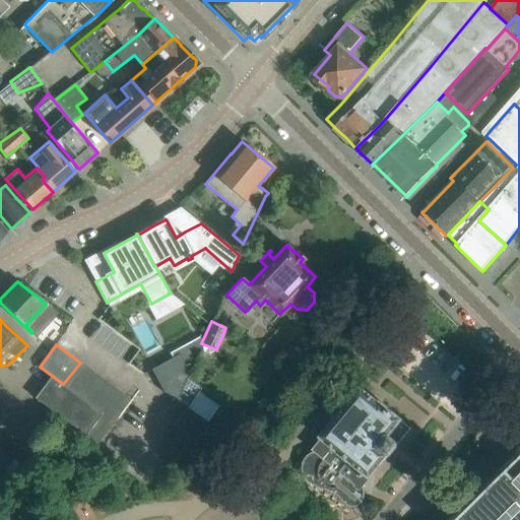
[(173,358),(151,369),(160,387),(164,392),(177,398),(185,381),(173,358)]
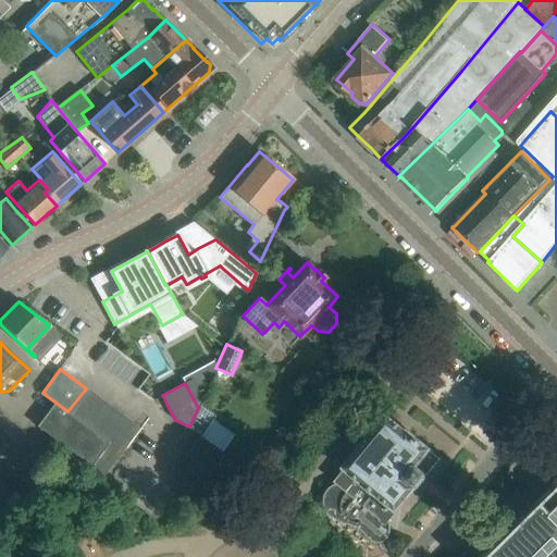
[(82,422),(99,397),(86,388),(67,411),(82,422)]
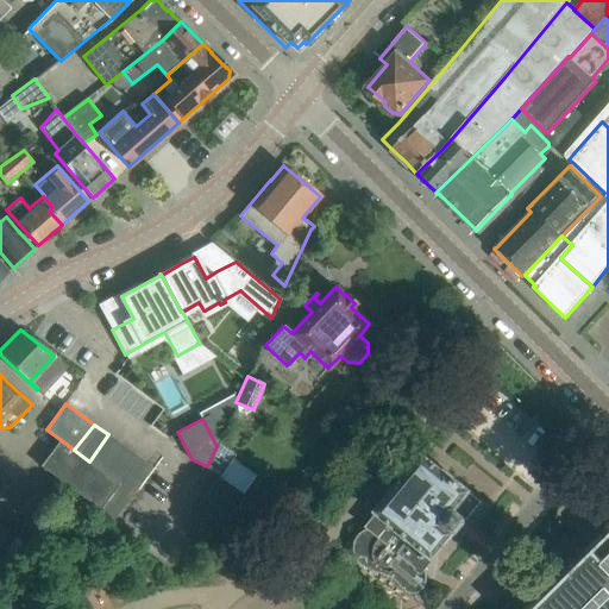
[(104,472),(123,445),(108,434),(89,462),(104,472)]
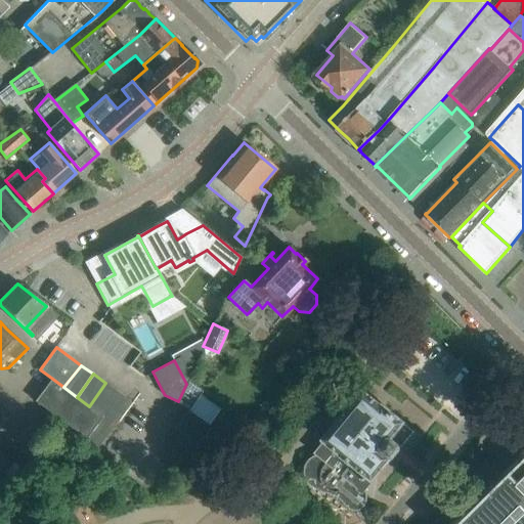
[(114,425),(101,416),(89,406),(77,397),(63,387),(51,378),(35,400),(97,446),(114,425)]
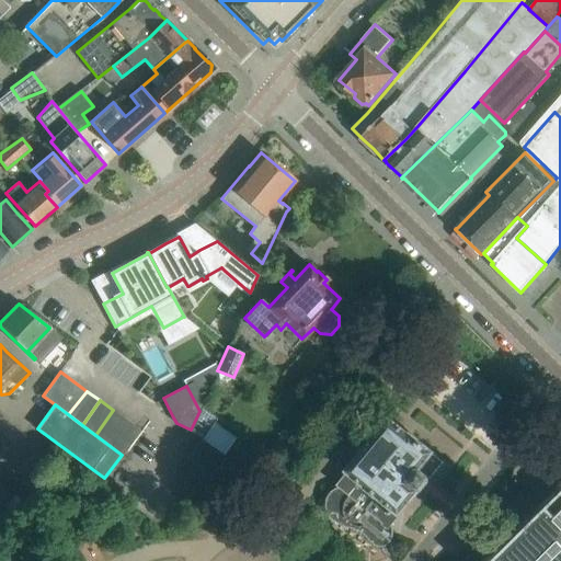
[(109,445),(126,420),(113,410),(95,435),(109,445)]
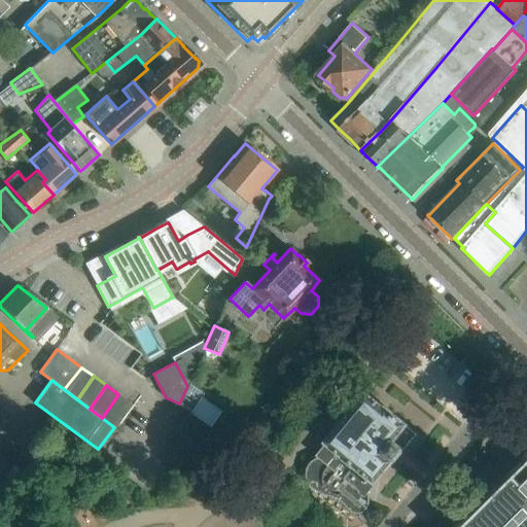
[(376,483),(395,460),(395,461),(405,449),(394,441),(408,425),(386,408),(385,409),(367,393),(316,456),(319,458),(316,459),(313,460),(311,463),(309,465),(307,469),(307,470),(307,472),(307,476),(307,478),(308,481),(309,484),(311,486),(314,489),(318,492),(322,494),(327,495),(331,496),(335,497),(337,498),(340,499),(342,501),(344,503),(352,512),(353,513),(355,513),(356,514),(358,514),(360,514),(362,513),(363,512),(365,511),(366,510),(369,507),(370,504),(370,501),(370,498),(370,495),(369,492),(376,483)]
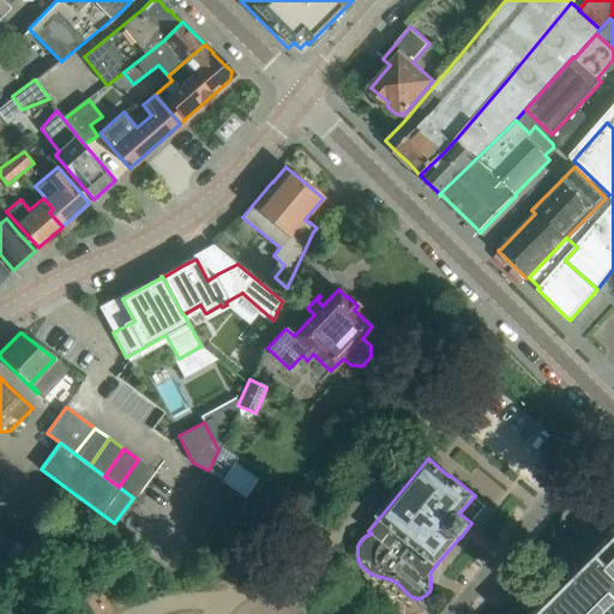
[(133,498),(152,470),(138,459),(119,487),(133,498)]
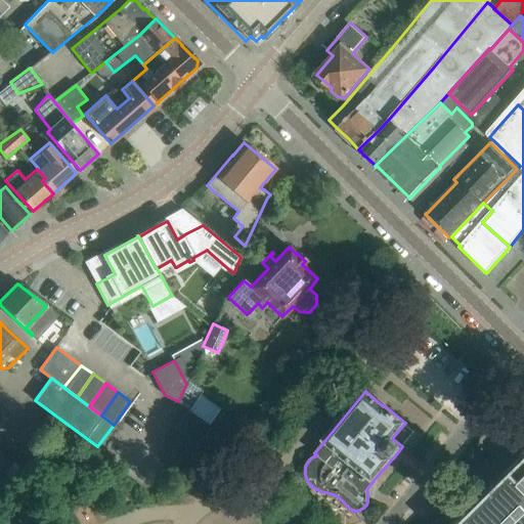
[(211,427),(188,409),(171,433),(194,449),(211,427)]
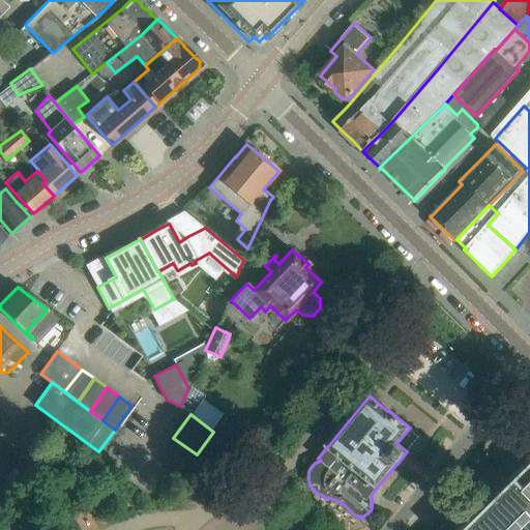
[(529,529),(529,457),(455,529),(529,529)]
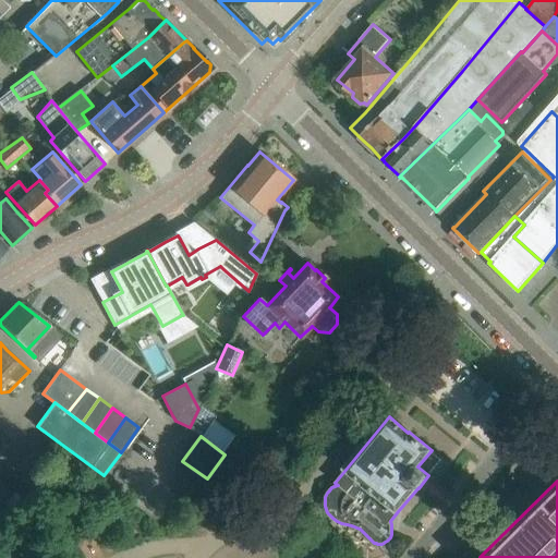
[(0,482),(0,500),(5,505),(14,493),(0,482)]
